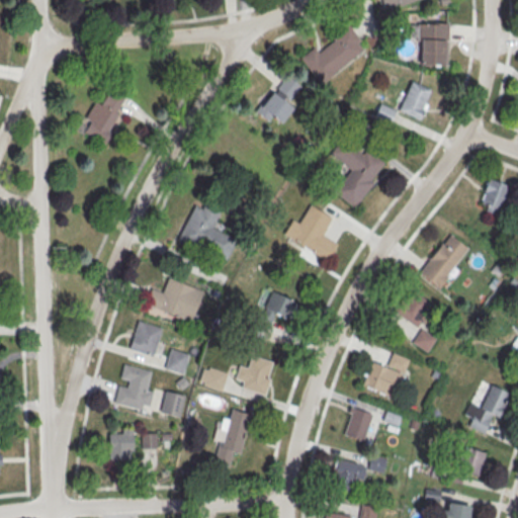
[(379,0),(382,10),(415,0),(379,0)]
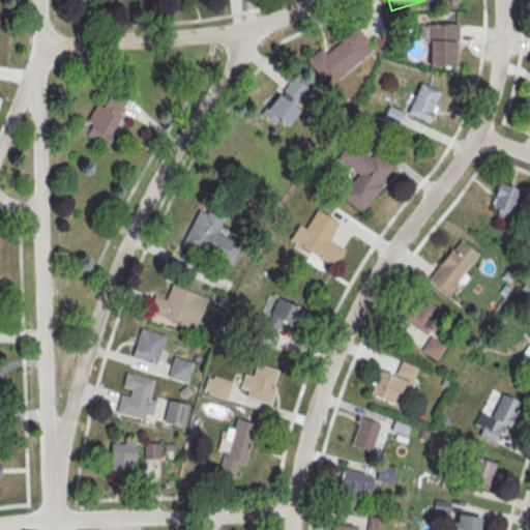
[(428,66),(458,66),(458,23),(425,23),(425,27),(428,27),(428,66)]
